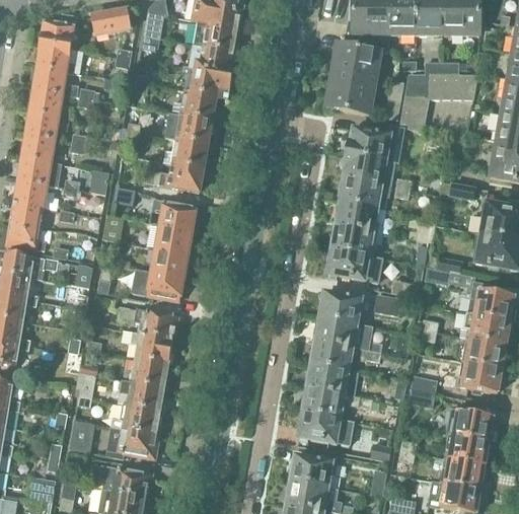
[(149,0),(146,17),(163,15),(167,16),(164,0),(149,0)]
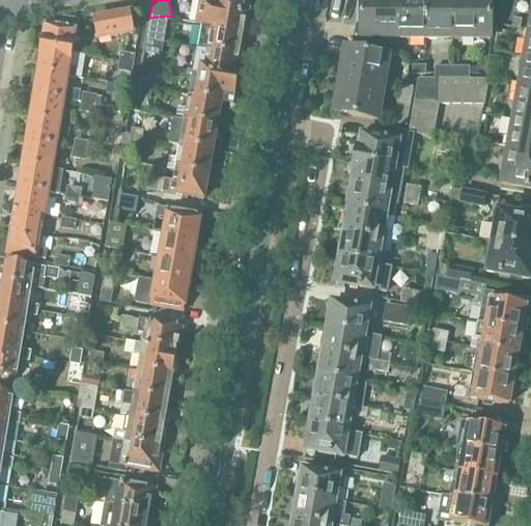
[(199,0),(196,22),(200,22),(244,29),(249,0),(199,0)]
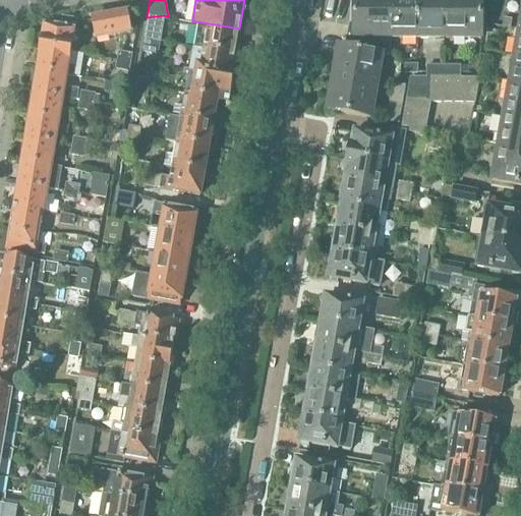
[(330,91),(327,106),(370,114),(382,51),(386,52),(390,50),(391,44),(392,35),(391,0),(353,0),(353,19),(349,19),(345,44),(338,43),(335,58),(335,60),(340,61),(335,90),(330,89),(330,91)]
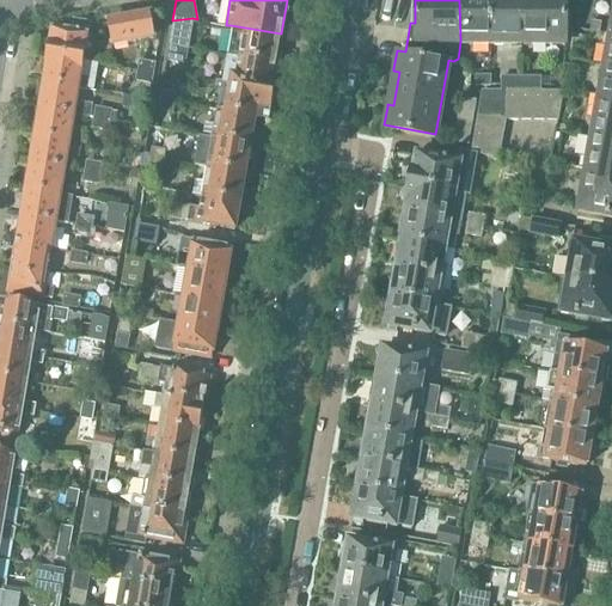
[(459,0),(460,41),(567,41),(567,0),(459,0)]
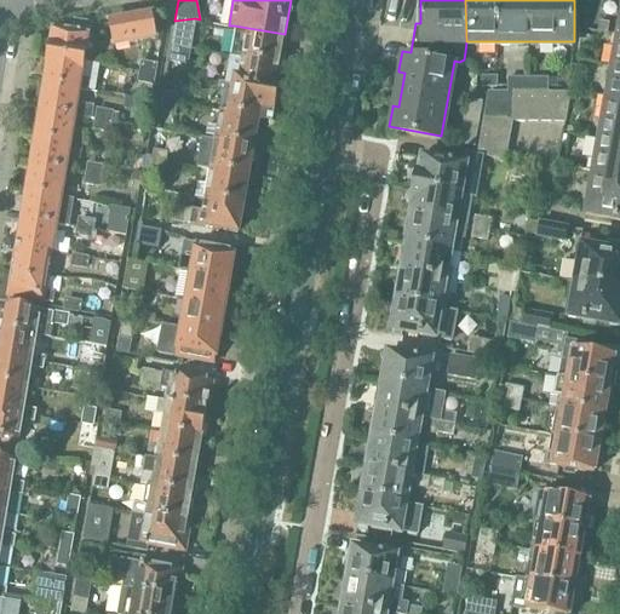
[(151,10),(109,18),(114,42),(158,34),(155,26),(151,10)]
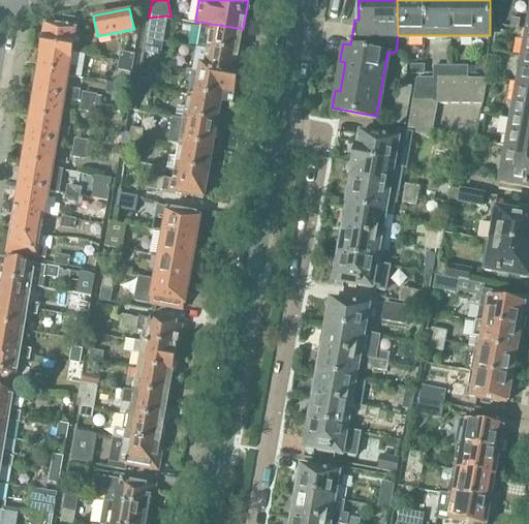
[(43,28),(41,43),(72,49),(75,33),(74,33),(78,16),(65,13),(63,22),(47,20),(44,28),(43,28)]
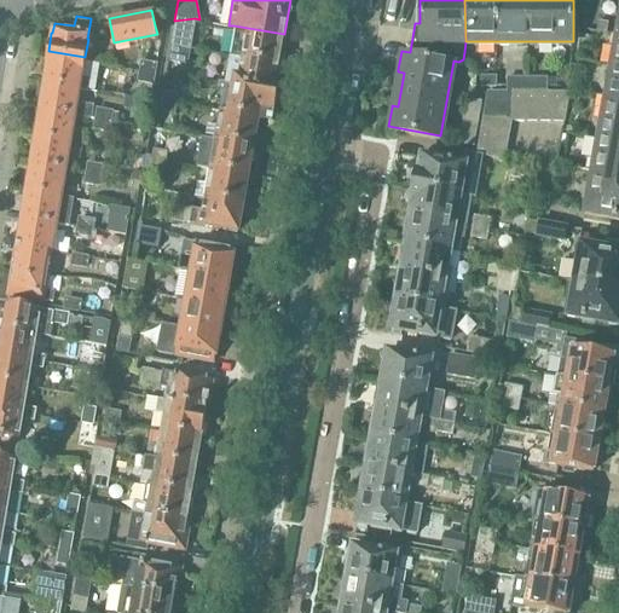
[(174,21),(172,41),(190,45),(195,18),(174,21)]
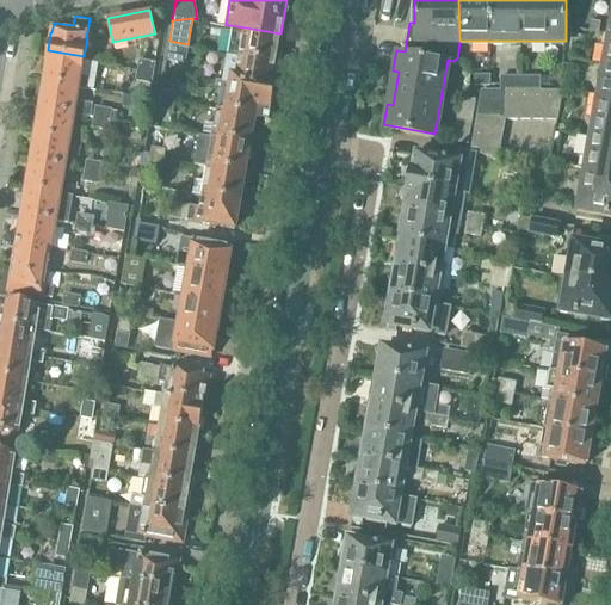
[(230,25),(226,53),(272,61),(272,60),(276,60),(281,34),(230,25)]
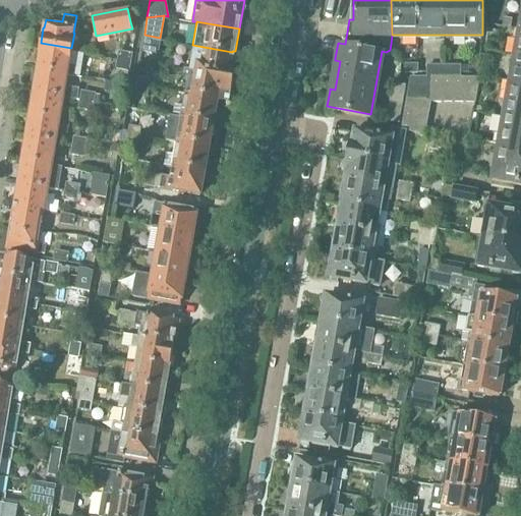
[(142,44),(141,48),(158,50),(160,38),(145,35),(142,44)]
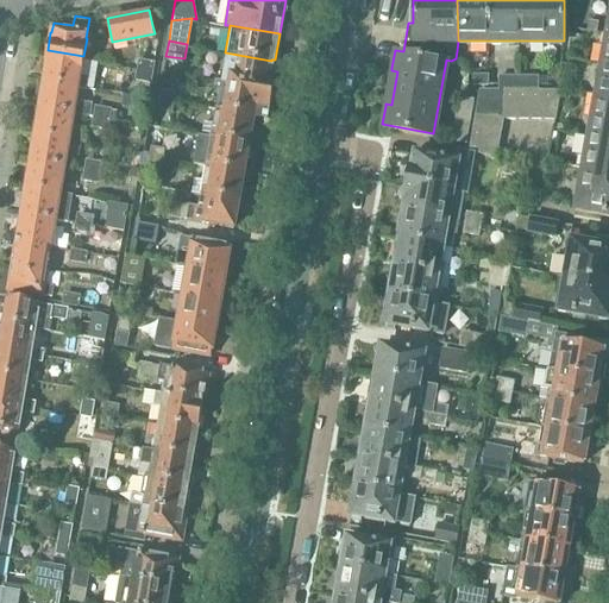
[(45,67),(44,77),(79,83),(86,85),(88,73),(81,71),(83,56),(48,50),(44,67),(45,67)]
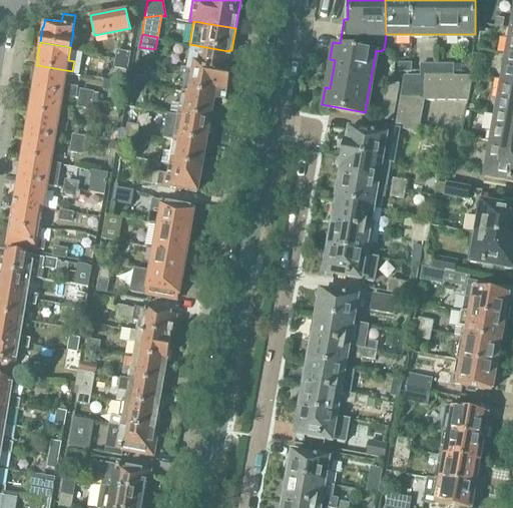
[(189,44),(184,67),(190,68),(229,75),(232,57),(227,56),(228,51),(189,44)]
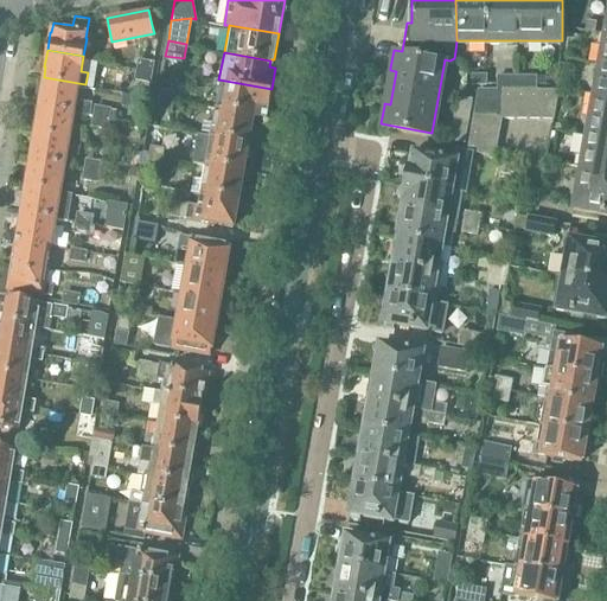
[(139,55),(136,64),(153,66),(154,57),(139,55)]
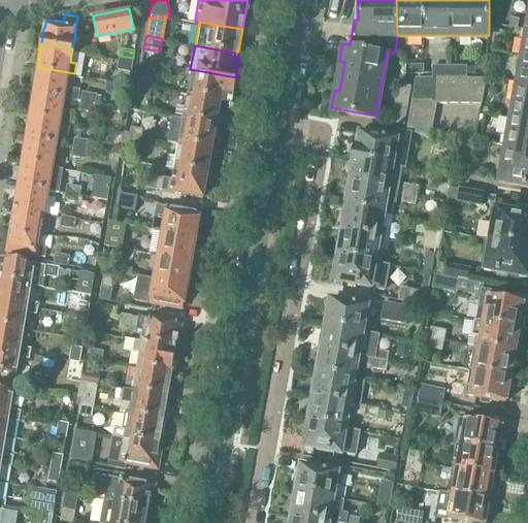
[(527,52),(522,52),(510,113),(527,117),(527,52)]
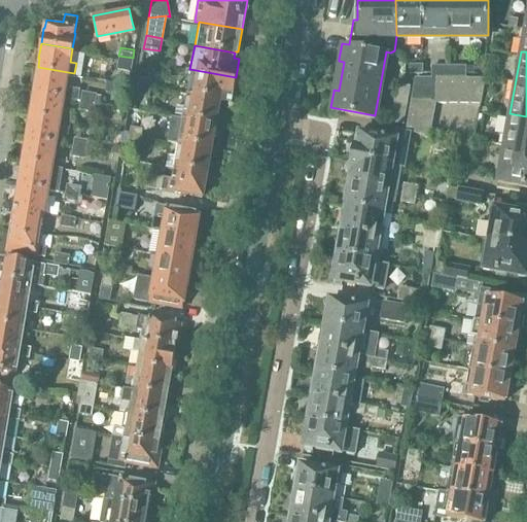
[(118,56),(117,64),(131,66),(133,58),(118,56)]
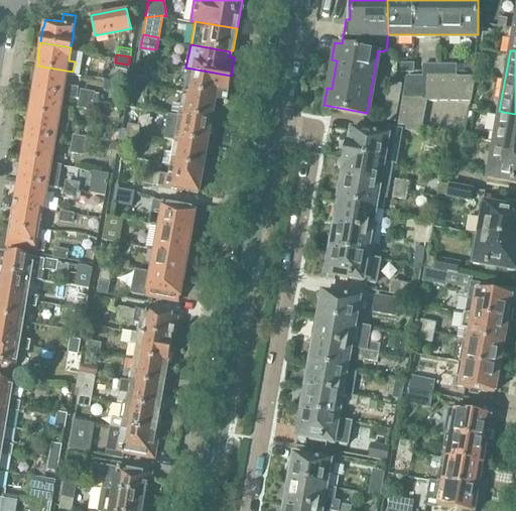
[(398,60),(398,70),(412,70),(411,59),(398,60)]
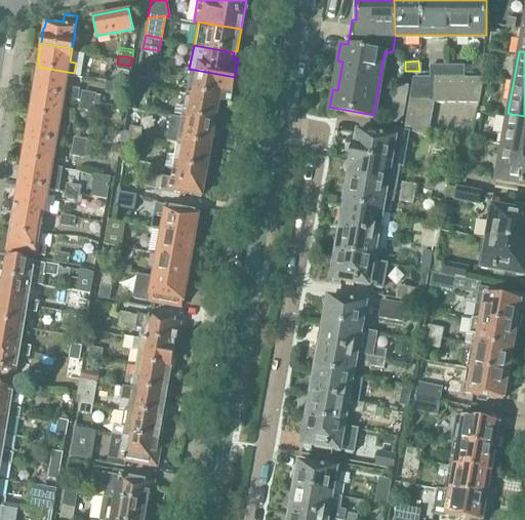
[(412,73),(408,94),(434,98),(434,73),(445,73),(456,73),(463,73),(463,62),(429,62),(429,73),(412,73)]
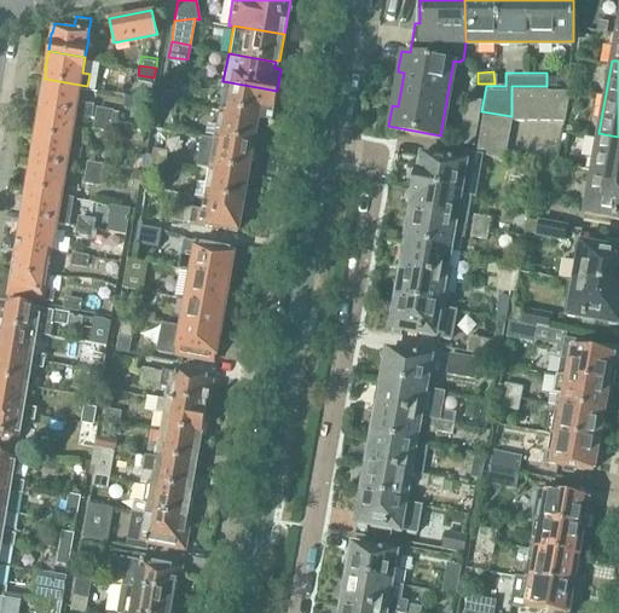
[(45,79),(40,105),(75,111),(92,114),(94,102),(77,98),(80,85),(45,79)]
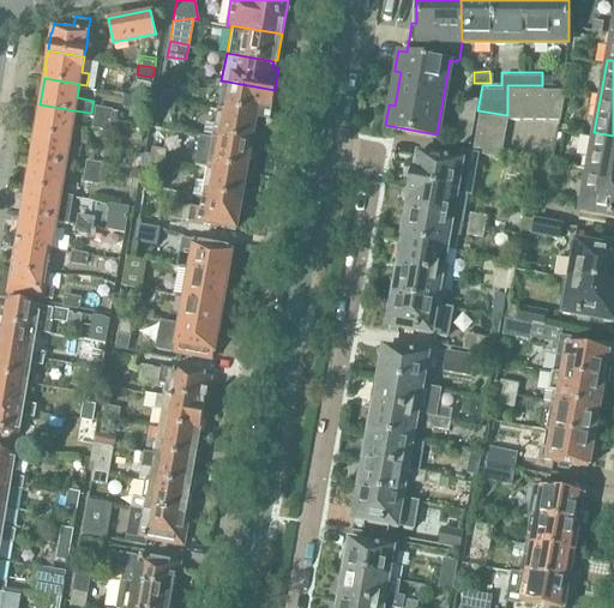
[(221,80),(216,107),(258,114),(270,116),(275,90),(228,82),(221,80)]
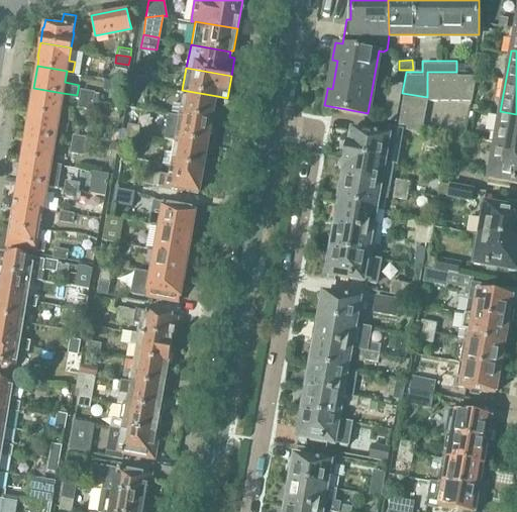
[(136,72),(134,82),(147,85),(149,75),(136,72)]
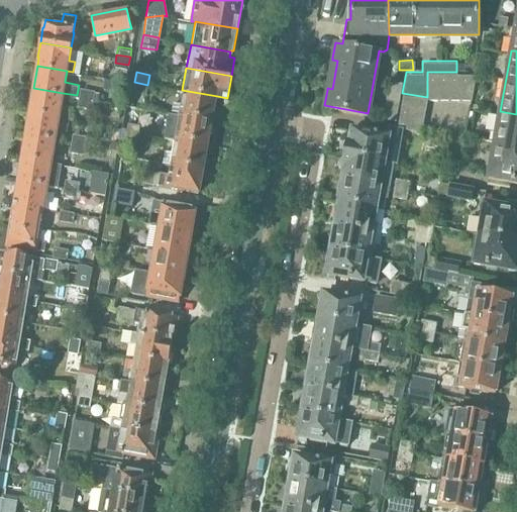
[(427,72),(427,97),(438,97),(438,72),(427,72)]
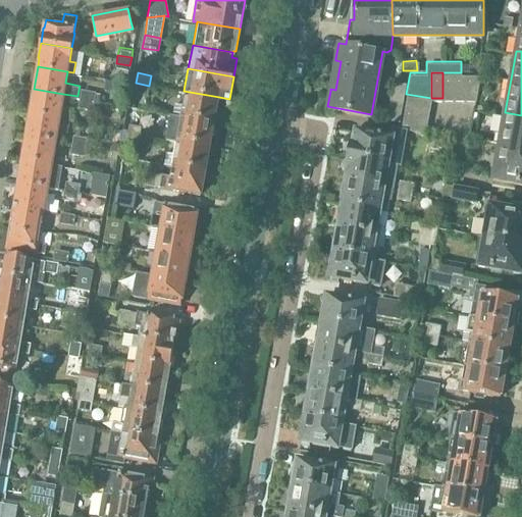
[(454,72),(442,72),(442,98),(454,98),(454,72)]
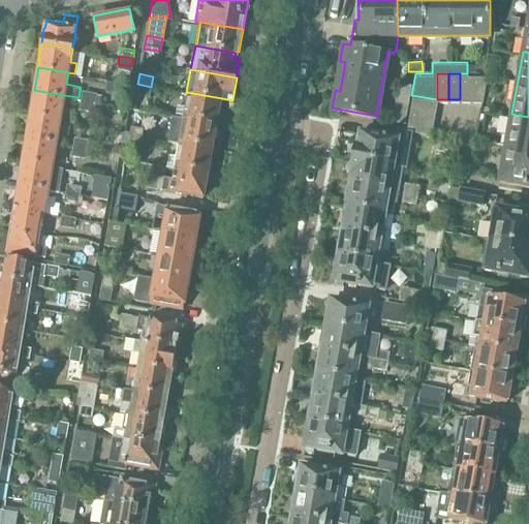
[(460,73),(460,99),(471,100),(471,73),(467,73),(460,73)]
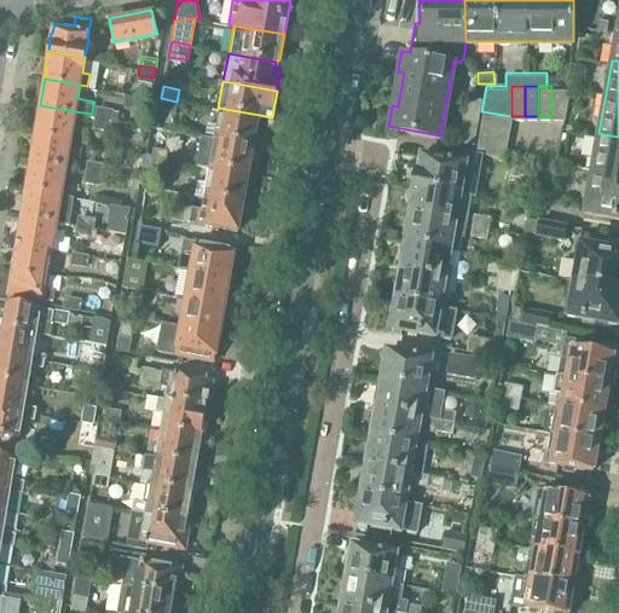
[(570,87),(551,86),(551,117),(563,117),(570,87)]
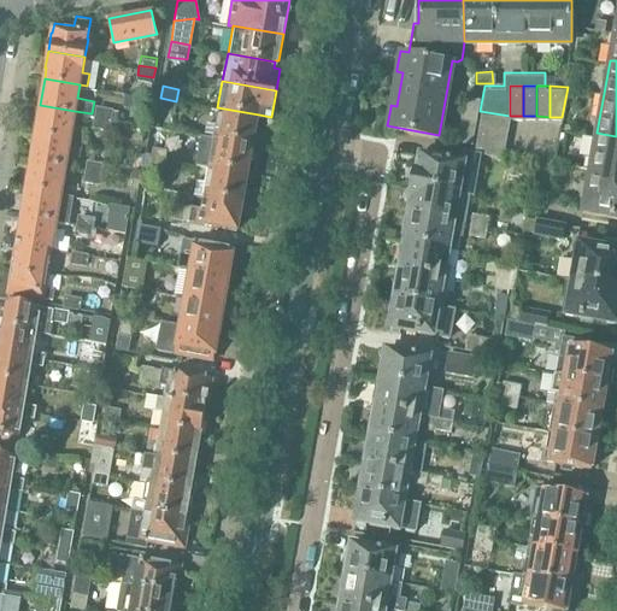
[(462,104),(457,135),(472,137),(480,97),(464,93),(462,104)]
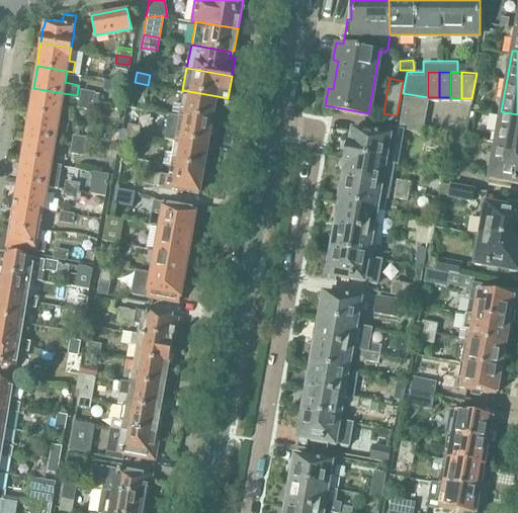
[(135,82),(134,90),(147,92),(148,85),(135,82)]
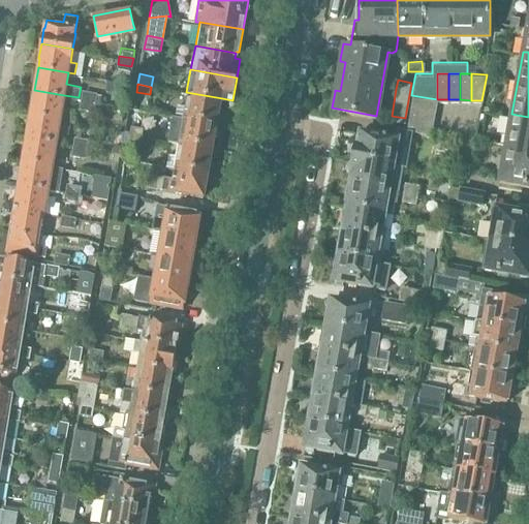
[(84,89),(83,99),(95,100),(101,101),(102,93),(96,92),(96,91),(84,89)]
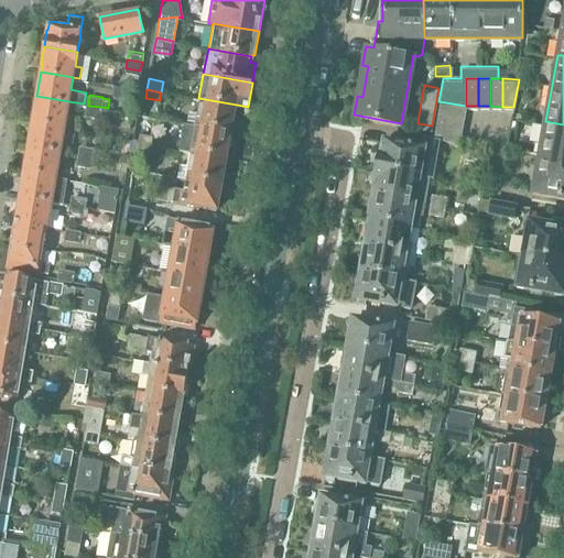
[(36,96),(32,120),(65,126),(68,101),(36,96)]
